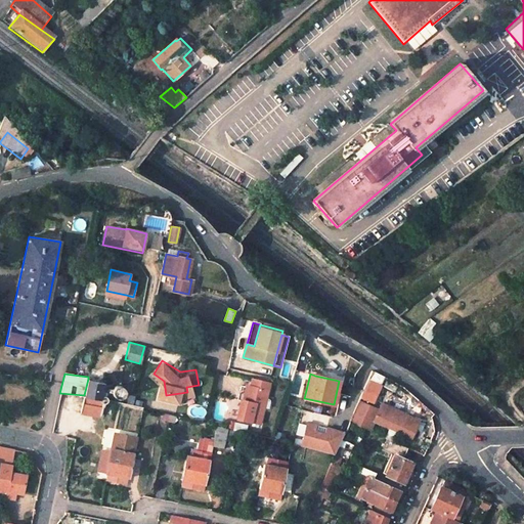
[(106,382),(88,379),(84,395),(97,399),(97,398),(98,396),(98,395),(99,394),(100,394),(101,390),(108,390),(110,391),(111,393),(112,394),(114,395),(117,396),(123,396),(125,388),(124,387),(122,385),(118,385),(116,386),(114,387),(112,385),(106,385),(106,382)]
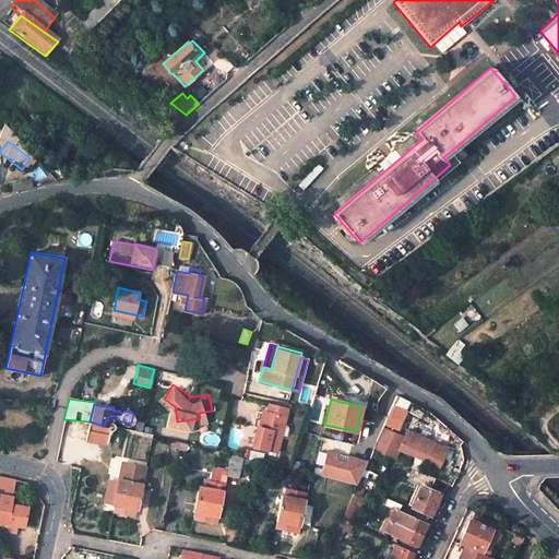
[(276,452),(287,409),(269,405),(266,413),(264,412),(260,428),(258,427),(252,447),(276,452)]
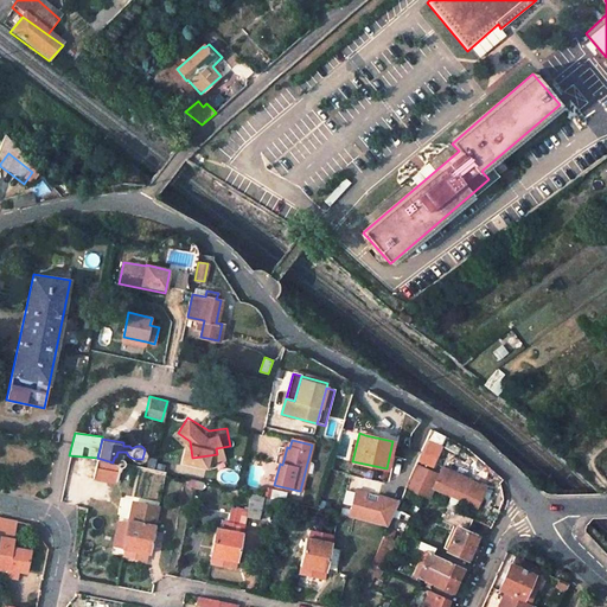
[(113,462),(97,458),(93,479),(115,484),(119,467),(122,465),(123,462),(123,461),(122,459),(121,458),(119,457),(116,457),(115,457),(114,458),(114,459),(113,461),(113,462)]
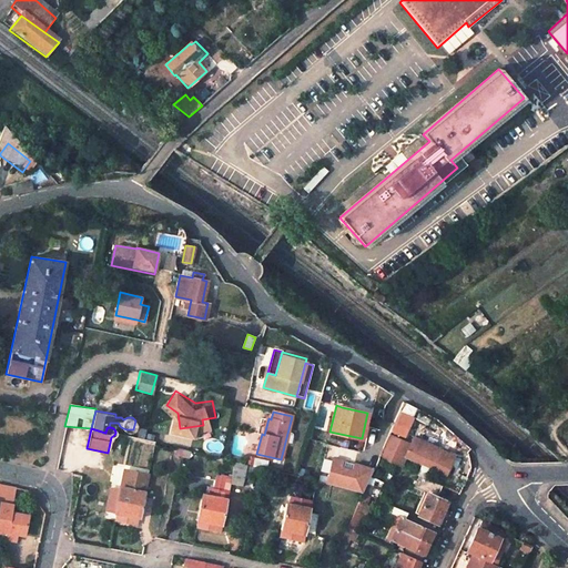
[(388,433),(378,457),(399,466),(404,456),(444,475),(453,456),(439,449),(438,453),(430,449),(411,440),(409,443),(388,433)]
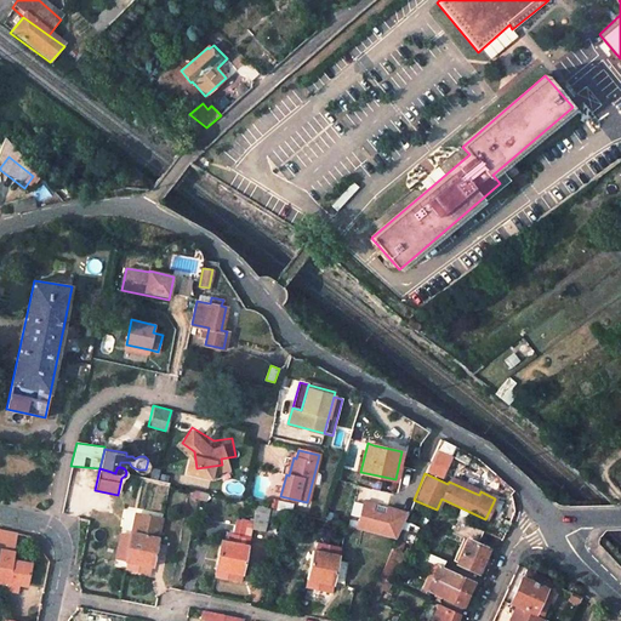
[(453,476),(449,482),(471,491),(473,485),(453,476)]
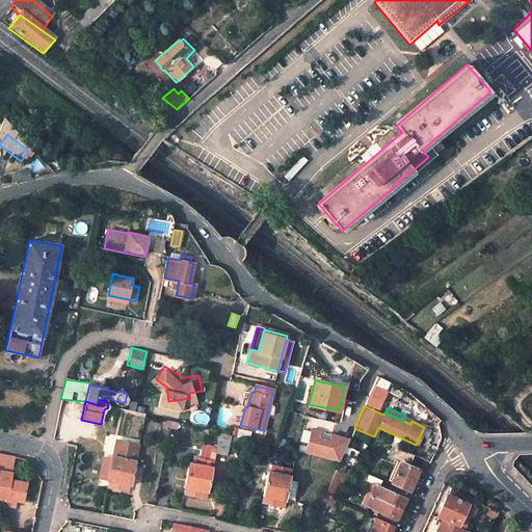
[(340,461),(350,439),(331,434),(329,440),(319,437),(320,431),(311,429),(306,453),(340,461)]
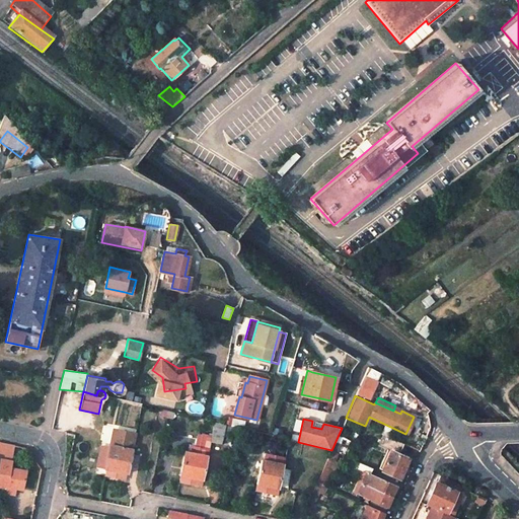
[(220,442),(224,424),(214,422),(210,440),(220,442)]
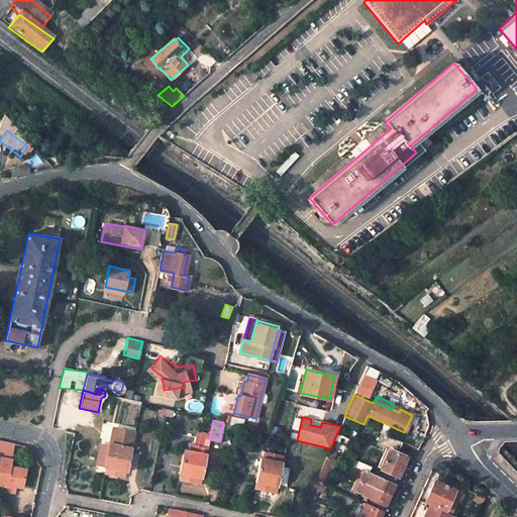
[(106,462),(104,474),(117,477),(124,478),(125,471),(127,472),(135,432),(113,427),(110,442),(106,462)]
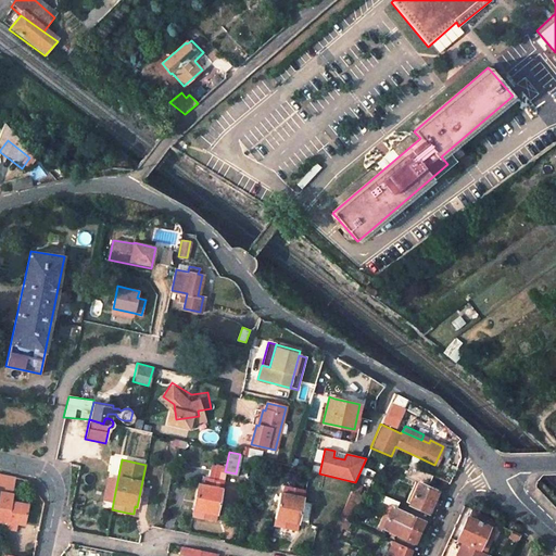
[(216,521),(223,480),(225,471),(215,469),(215,464),(211,463),(209,477),(202,476),(201,483),(198,482),(191,516),(216,521)]
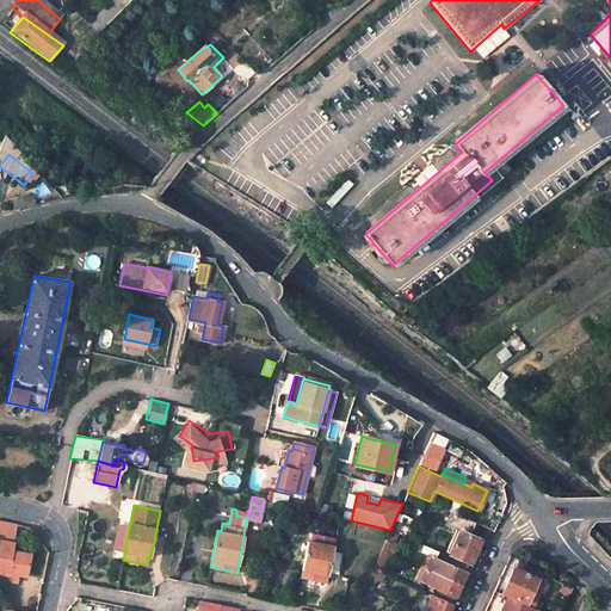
[(475,550),(481,539),(468,534),(474,522),(462,517),(456,529),(461,531),(450,554),(470,562),(475,550)]
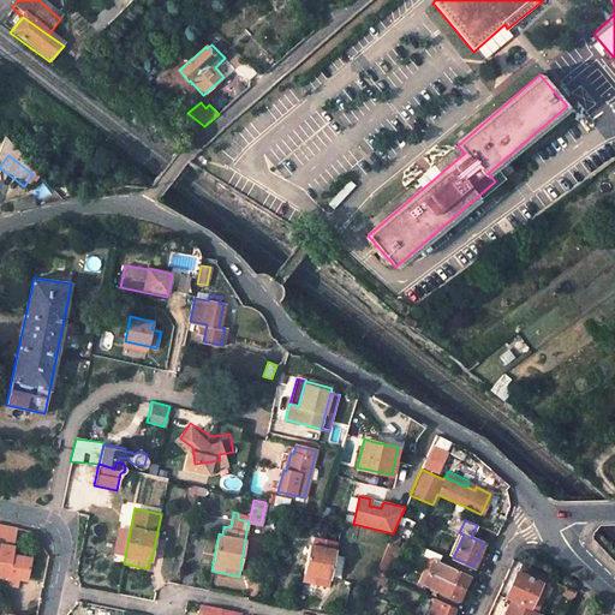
[(0,573),(25,578),(30,557),(11,554),(16,527),(0,524),(0,573)]
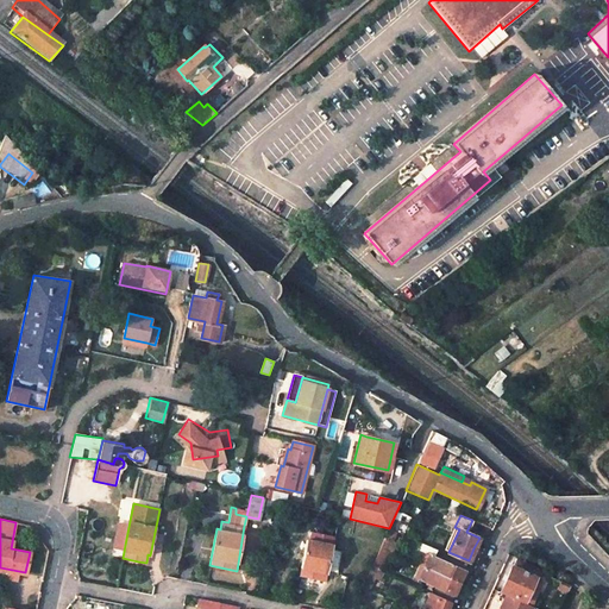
[(130,521),(120,520),(115,544),(125,545),(130,521)]
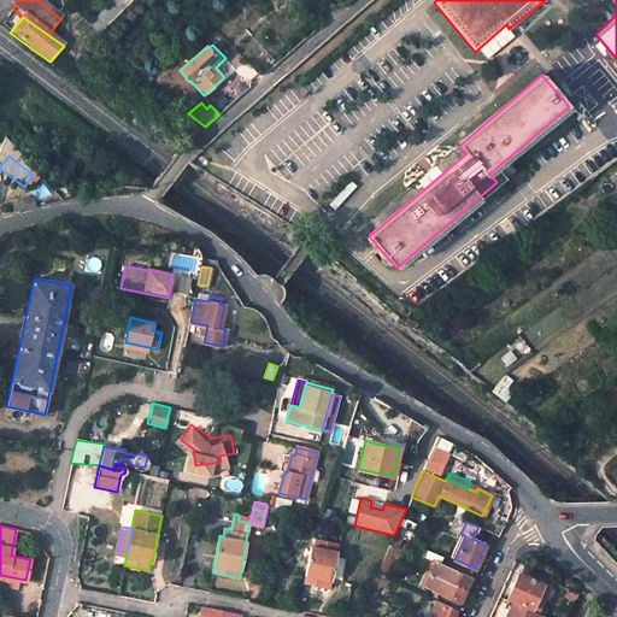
[(339,542),(324,539),(322,547),(313,546),(311,545),(304,582),(329,588),(339,542)]
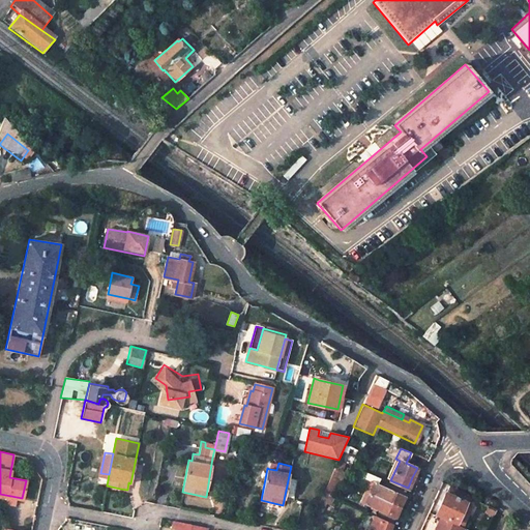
[(380,478),(369,473),(365,479),(371,481),(366,491),(374,495),(400,506),(402,501),(404,497),(378,484),(380,478)]
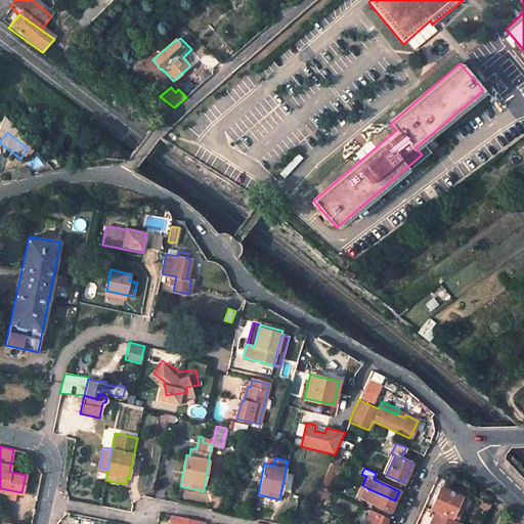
[(334,472),(328,470),(320,486),(326,488),(334,472)]
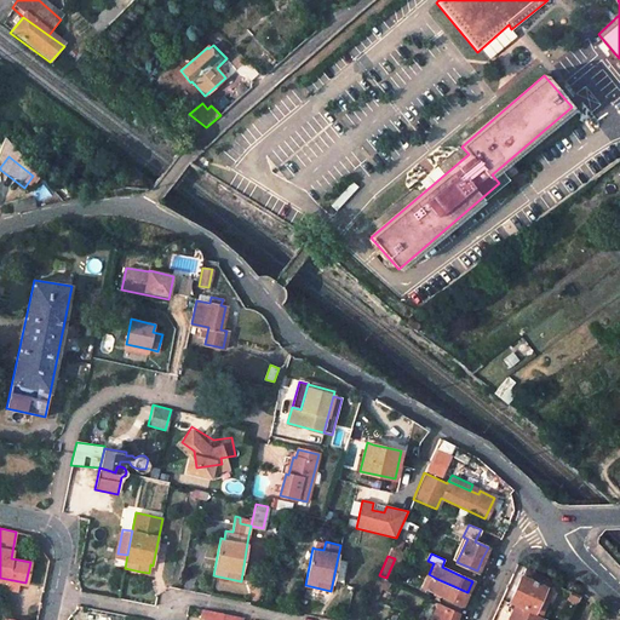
[(545,586),(522,577),(516,587),(511,601),(534,612),(545,586)]
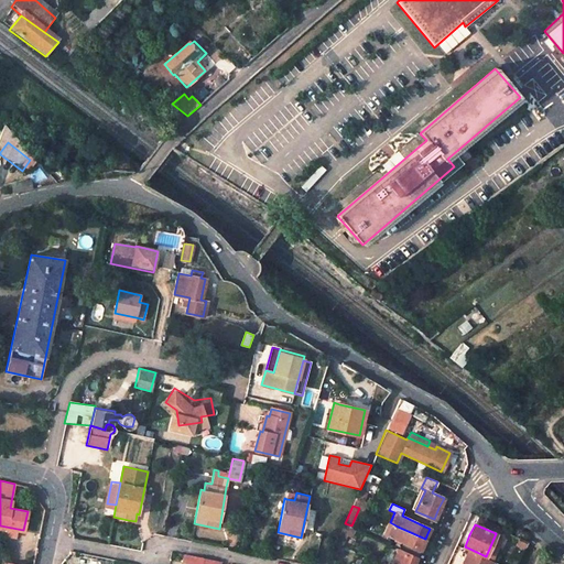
[(425,539),(398,527),(392,537),(421,550),(423,544),(425,539)]
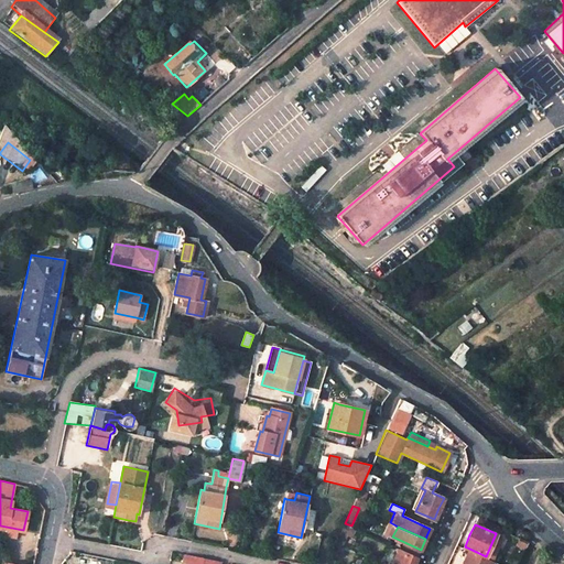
[(414,563),(418,559),(399,550),(392,563),(414,563)]
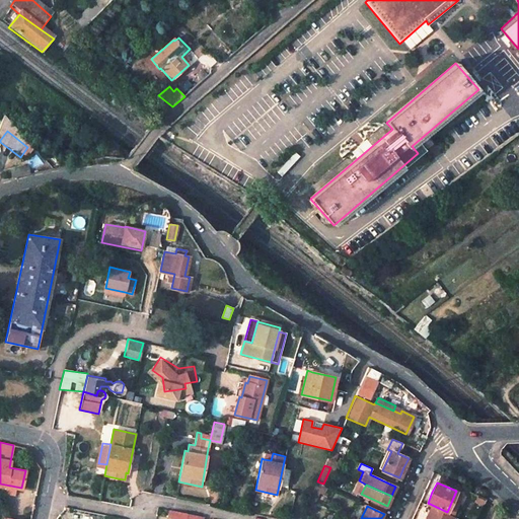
[(451,518),(453,516),(432,507),(426,518),(451,518)]
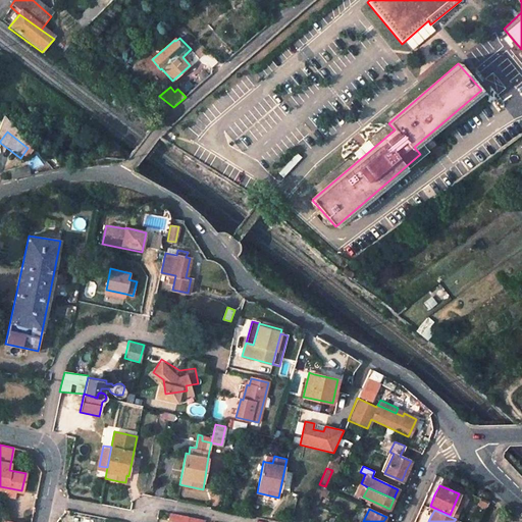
[(203,521),(204,519),(188,516),(169,512),(168,519),(180,521),(179,521),(203,521)]
